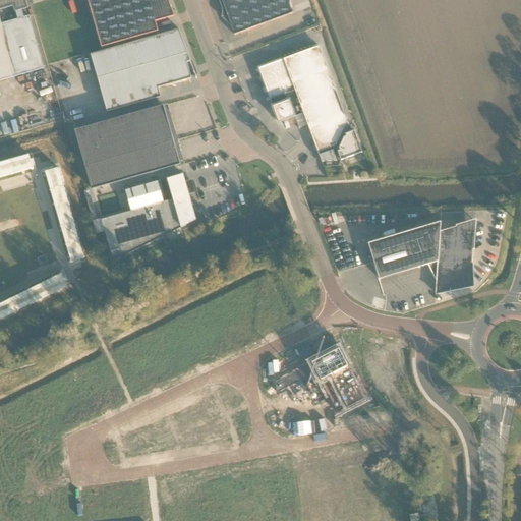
[(0,0),(0,48),(9,78),(45,68),(30,16),(31,16),(27,7),(24,0),(0,0)]
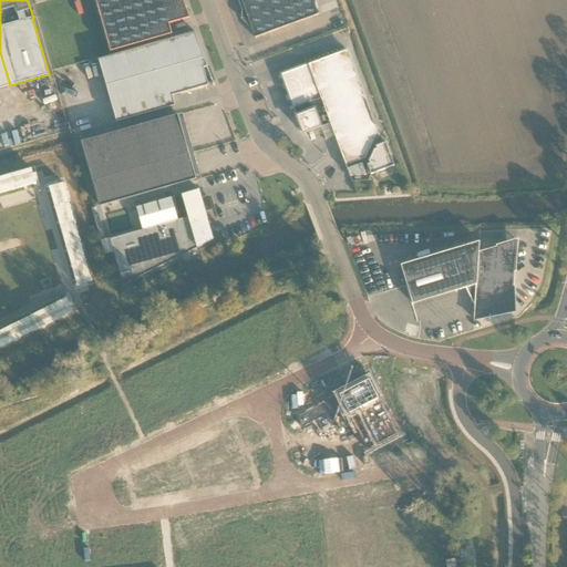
[(183,0),(95,0),(111,51),(174,33),(172,23),(191,18),(183,0)]
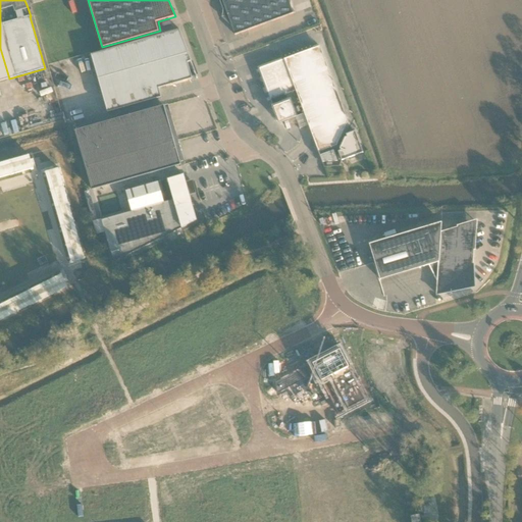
[(288,0),(221,0),(235,35),(294,13),(288,0)]
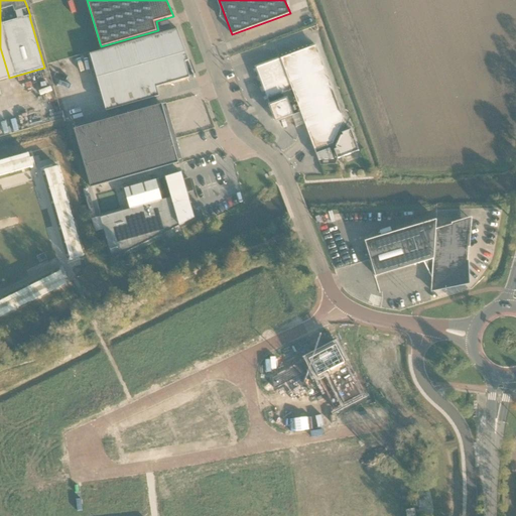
[(188,60),(177,28),(176,29),(177,29),(90,54),(106,111),(159,96),(157,87),(189,78),(185,61),(188,60)]
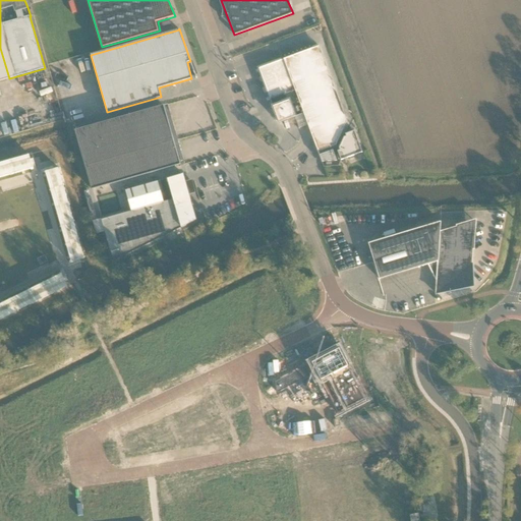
[(347,121),(319,46),(258,68),(279,123),(303,113),(317,152),(336,145),(347,121)]
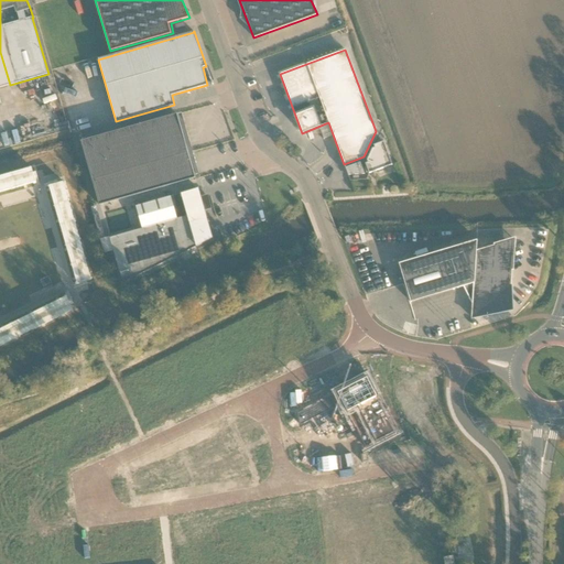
[(0,87),(10,85),(0,52),(0,87)]
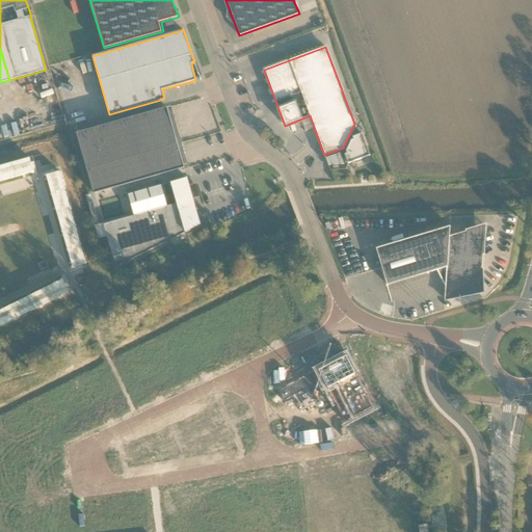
[(57,112),(50,85),(12,96),(21,123),(57,112)]
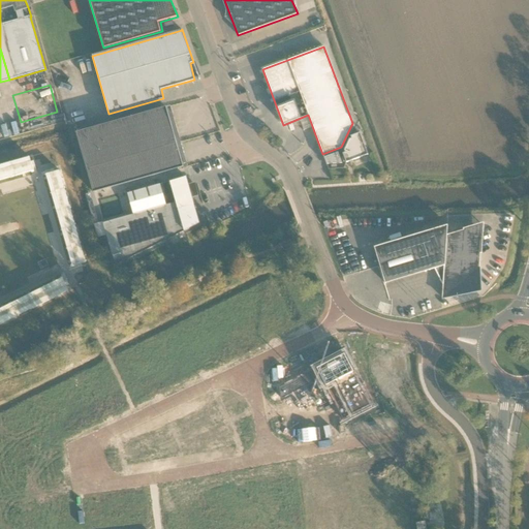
[(184,167),(166,106),(78,132),(94,193),(184,167)]
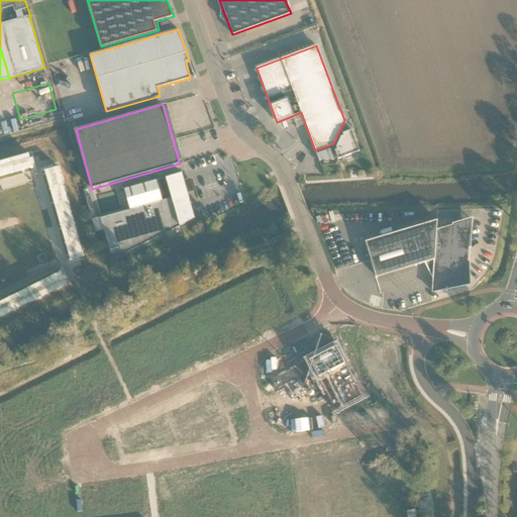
[(359,151),(351,130),(342,133),(343,135),(341,136),(336,147),(337,149),(335,150),(338,159),(359,151)]
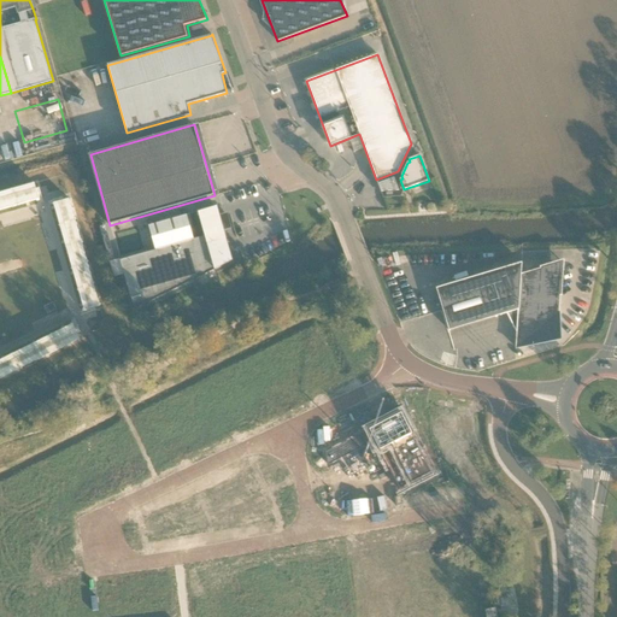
[(400,192),(394,177),(378,183),(381,192),(400,192)]
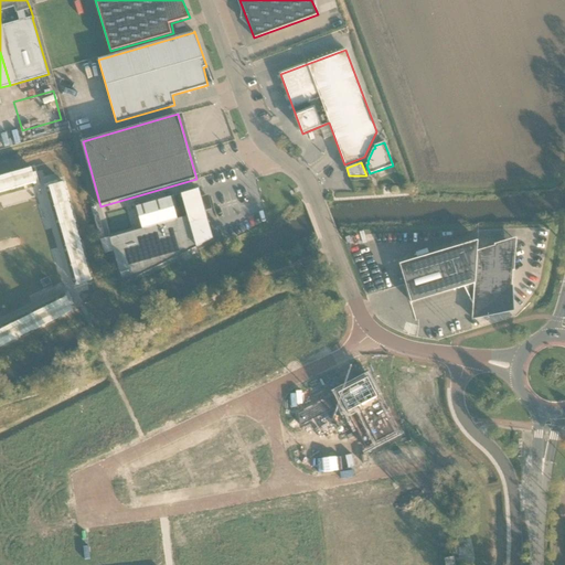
[(32,168),(0,177),(0,192),(33,183),(34,184),(36,183),(35,182),(34,178),(33,173),(32,168)]
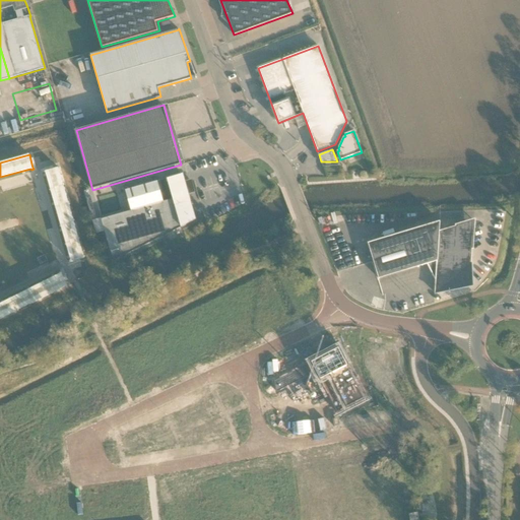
[(50,171),(45,172),(70,260),(69,260),(70,262),(71,262),(76,261),(80,259),(84,258),(59,168),(54,170),(50,171)]
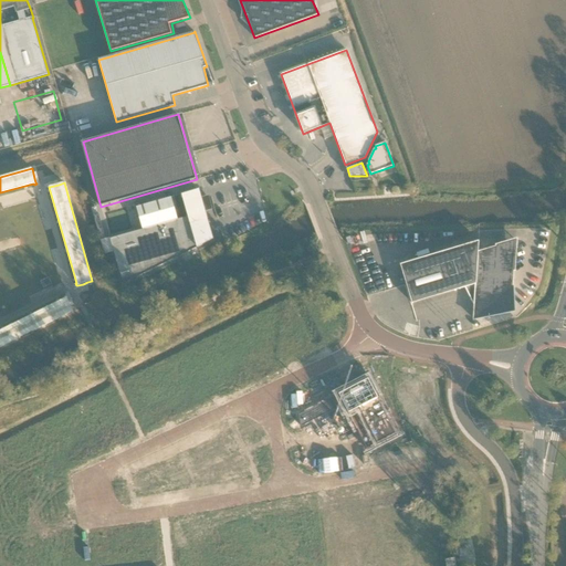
[(143,229),(109,238),(123,284),(213,239),(208,219),(199,189),(182,195),(171,198),(178,219),(143,229)]
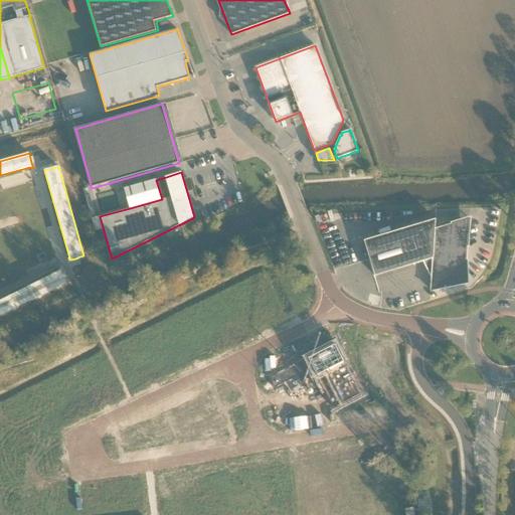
[(156,180),(124,188),(125,191),(126,191),(128,199),(127,199),(130,208),(162,199),(156,180)]
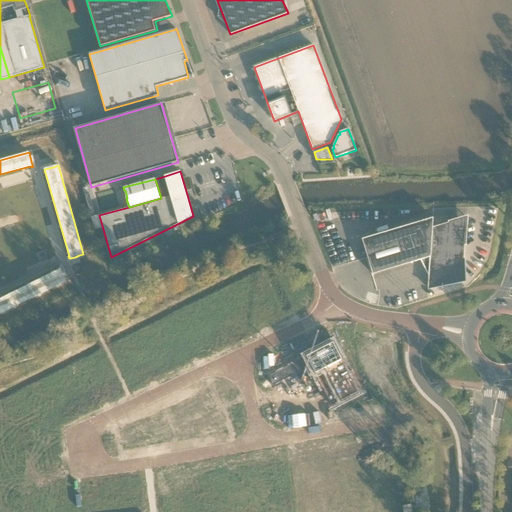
[(124,190),(123,187),(122,181),(92,190),(99,215),(129,207),(126,198),(124,190)]
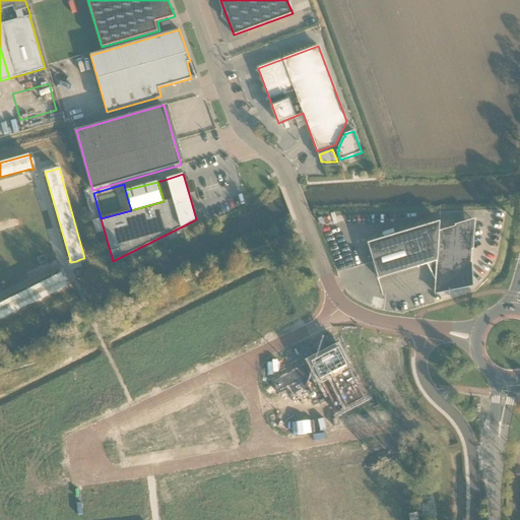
[(469,282),(473,220),(439,231),(440,221),(368,243),(378,278),(423,265),(437,261),(435,279),(436,279),(435,293),(436,293),(469,282)]
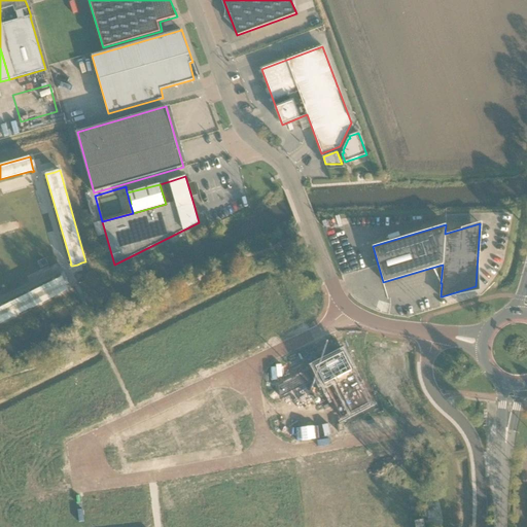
[(0,323),(68,289),(66,285),(64,281),(62,277),(0,308),(0,323)]
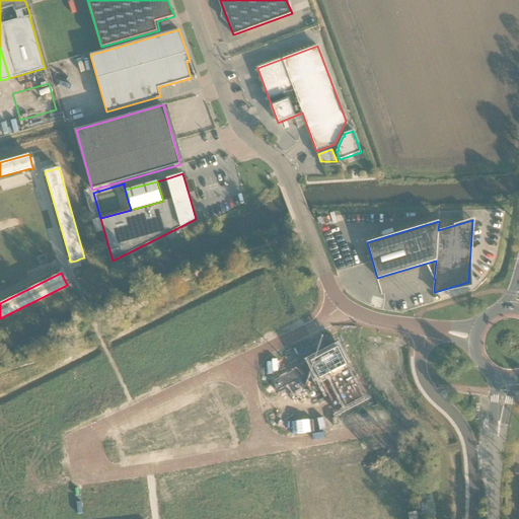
[(338,347),(310,361),(315,370),(337,412),(363,398),(347,366),(348,365),(338,347)]
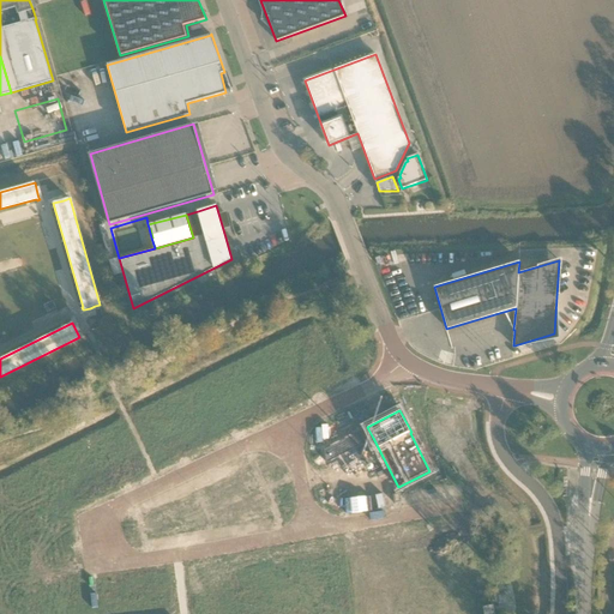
[(331,446),(337,458),(373,438),(367,427),(331,446)]
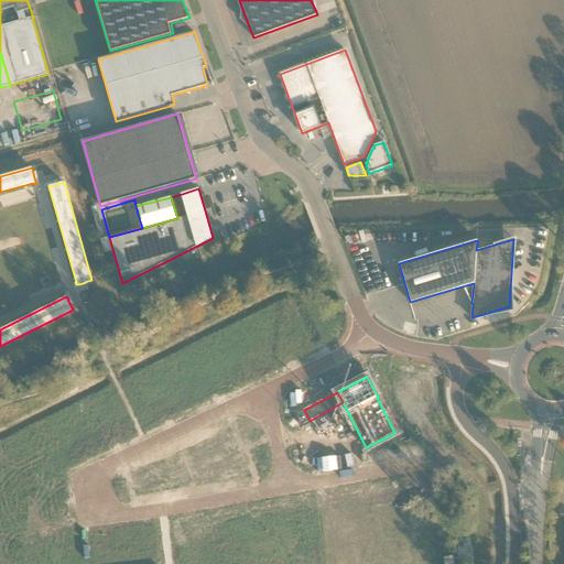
[(304,410),(297,413),(300,425),(310,421),(304,410)]
